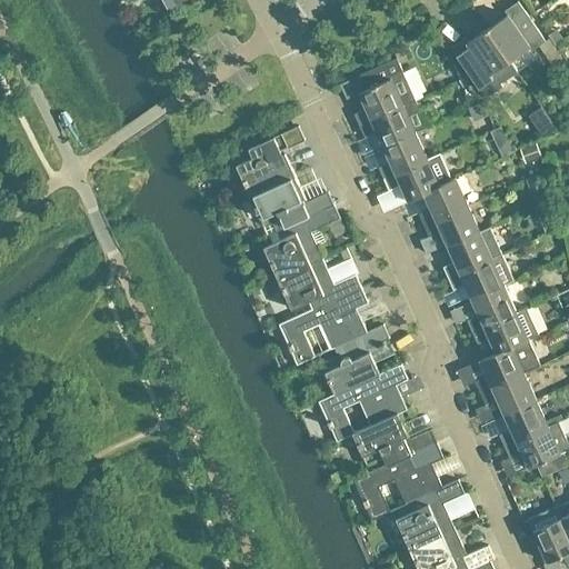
[(546,40),(518,0),(505,10),(508,15),(488,28),(510,60),(529,47),(531,50),(546,40)]
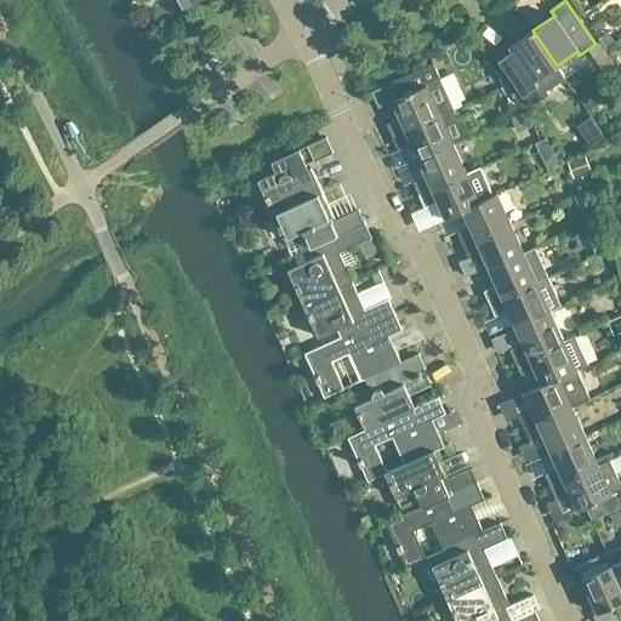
[(564,78),(557,66),(533,30),(511,45),(507,40),(493,51),(530,107),(548,93),(546,90),(564,78)]
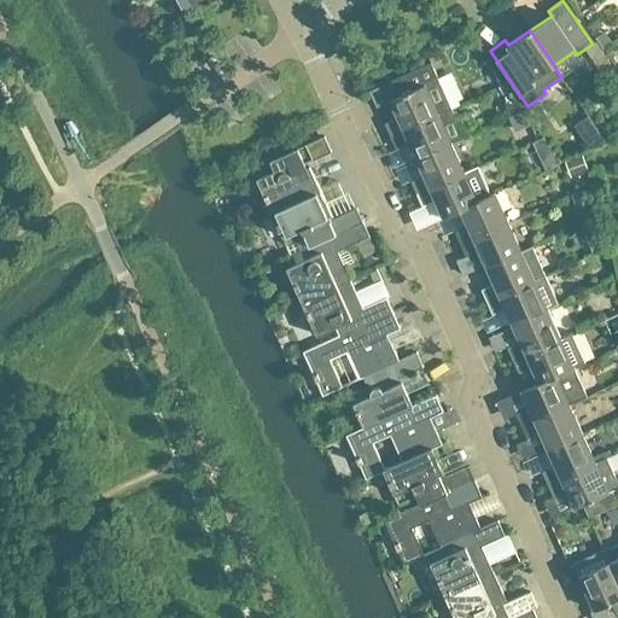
[(595,39),(602,50),(612,44),(604,33),(595,39)]
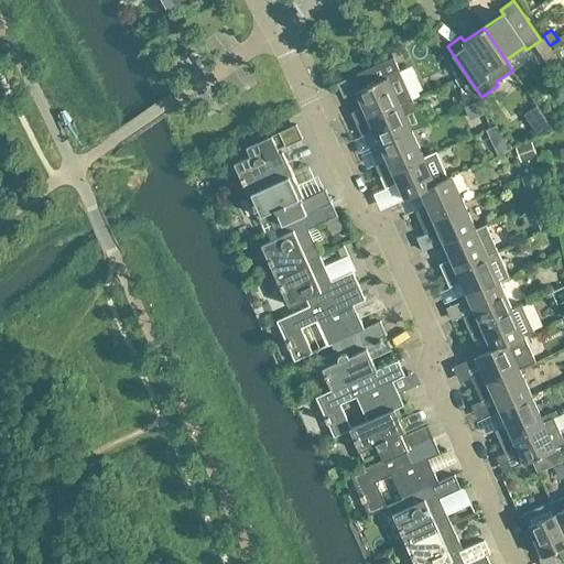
[(392,47),(390,49),(390,50),(393,56),(396,62),(403,57),(398,45),(392,47)]
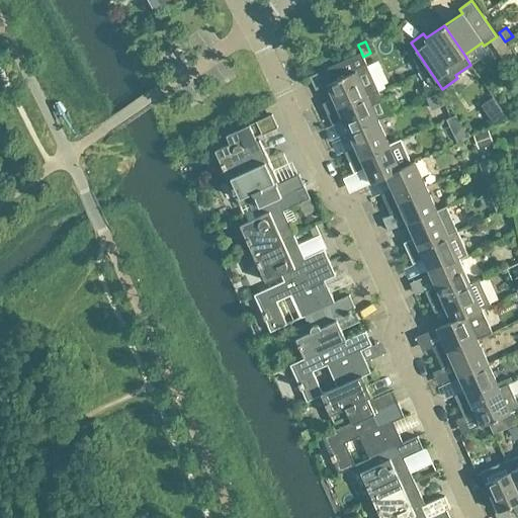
[(328,113),(367,95),(378,90),(367,65),(363,57),(361,52),(329,67),(335,80),(327,83),(334,98),(323,103),(328,113)]
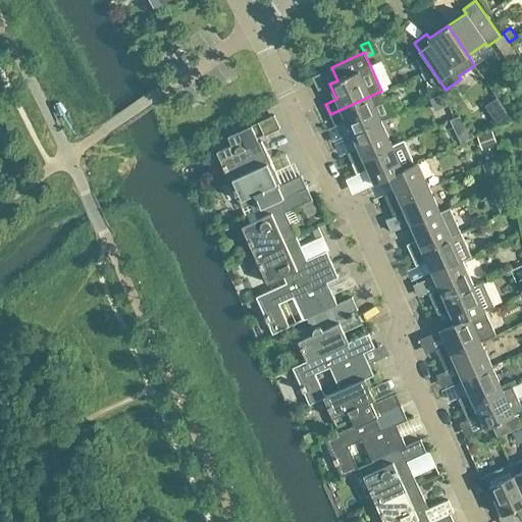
[(381,91),(370,96),(330,114),(334,124),(346,119),(352,134),(381,120),(393,115),(381,91)]
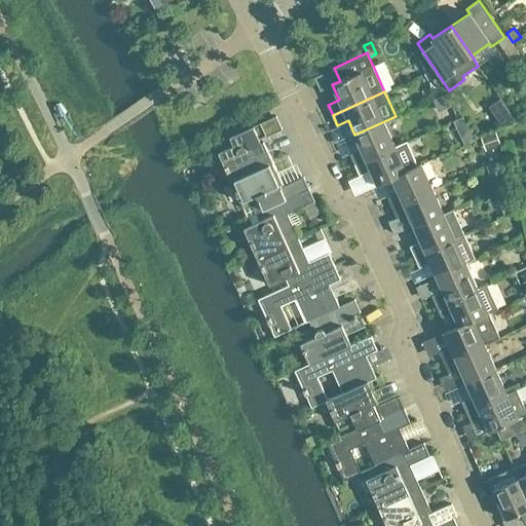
[(447,94),(434,100),(439,112),(452,106),(447,94)]
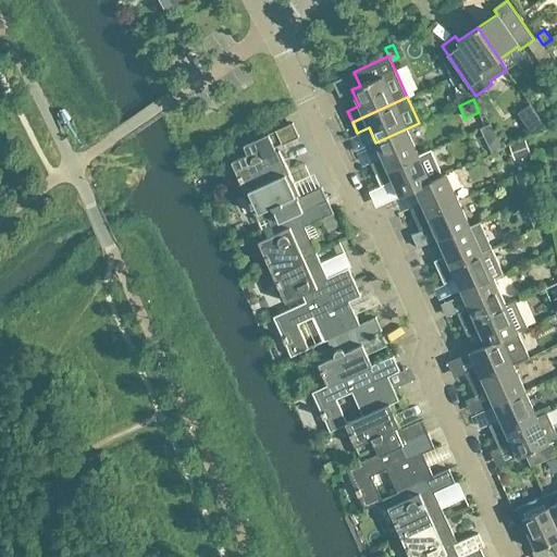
[(517,113),(532,134),(545,125),(530,104),(517,113)]
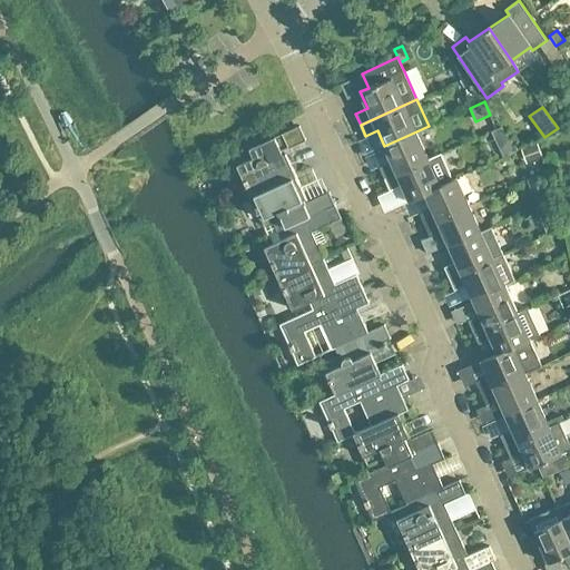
[(493,130),(504,156),(518,149),(505,124),(493,130)]
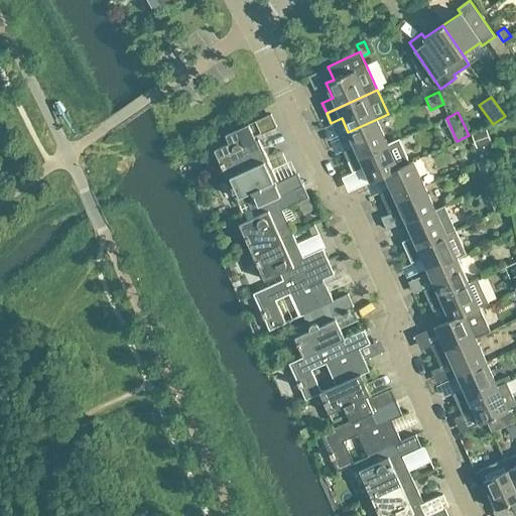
[(268,158),(257,135),(277,126),(271,113),(226,134),(230,142),(215,148),(227,176),(268,158)]
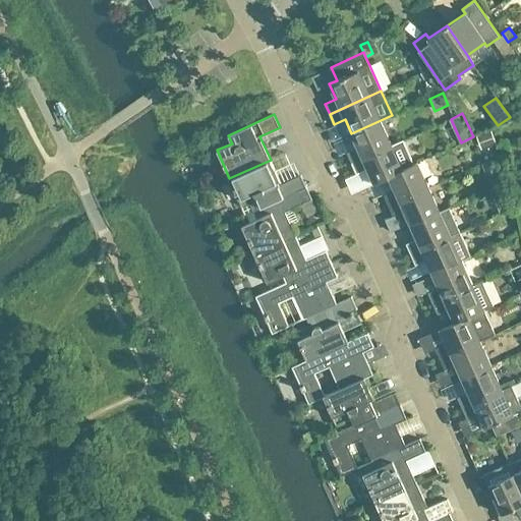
[(392,145),(381,120),(351,133),(357,148),(347,153),(351,163),(392,145)]
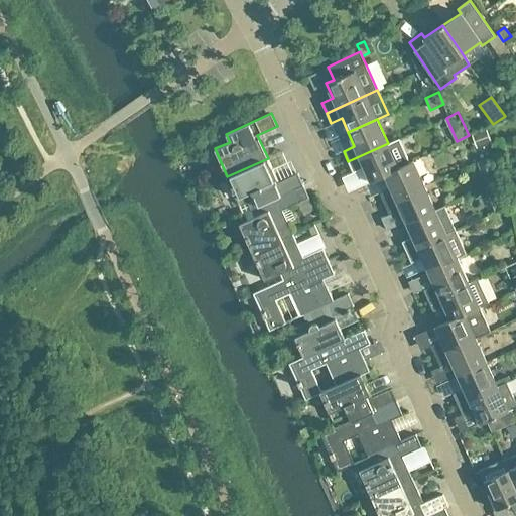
[(490,144),(486,131),(473,136),(477,148),(490,144)]
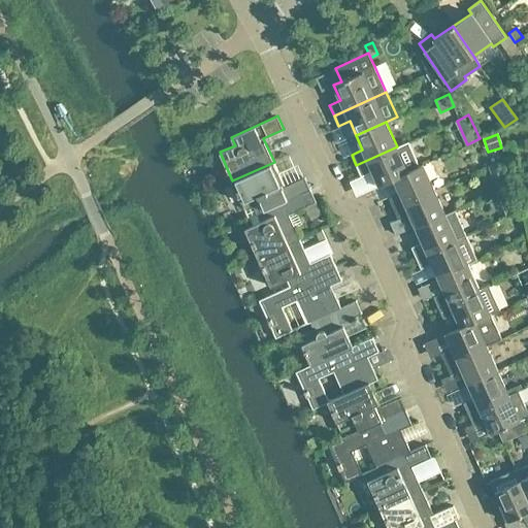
[(407,170),(419,165),(408,141),(397,146),(356,165),(361,175),(372,171),(378,186),(394,178),(407,171),(407,170)]
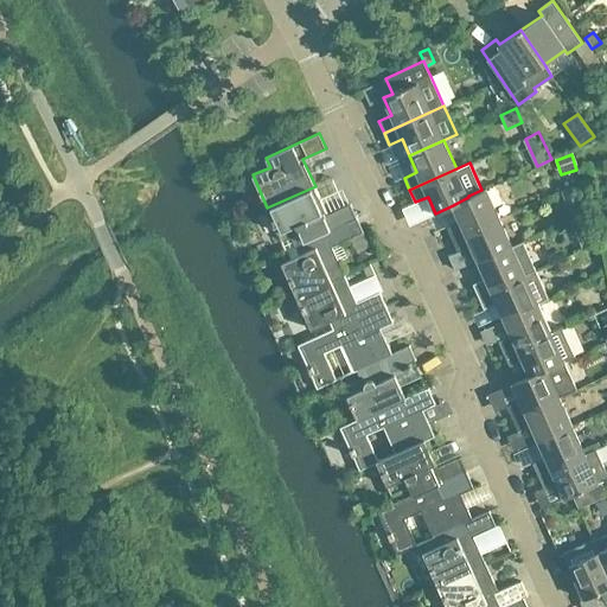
[(327,213),(315,186),(267,208),(282,241),(300,232),(304,241),(304,242),(349,222),(357,218),(350,203),(327,213)]
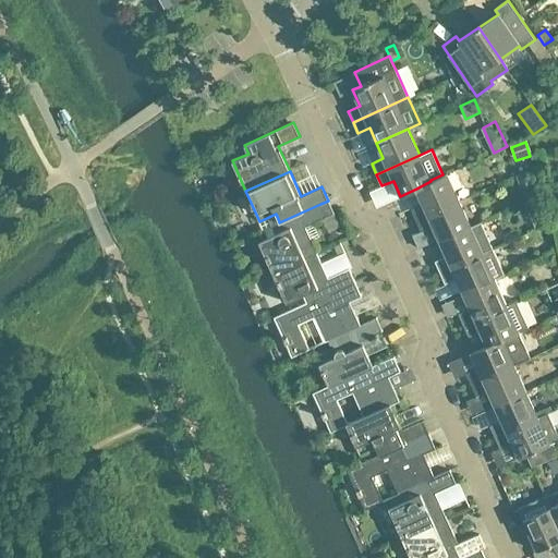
[(447,173),(443,174),(431,180),(431,181),(416,189),(423,203),(411,208),(415,220),(459,199),(447,173)]
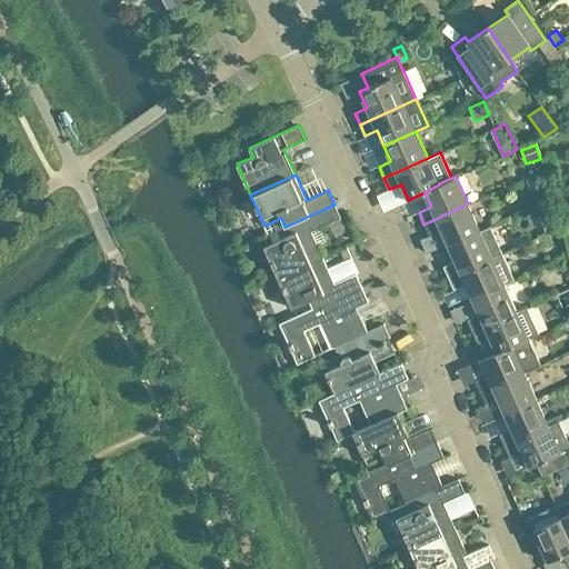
[(480,231),(468,203),(423,225),(429,236),(441,230),(448,246),(480,231)]
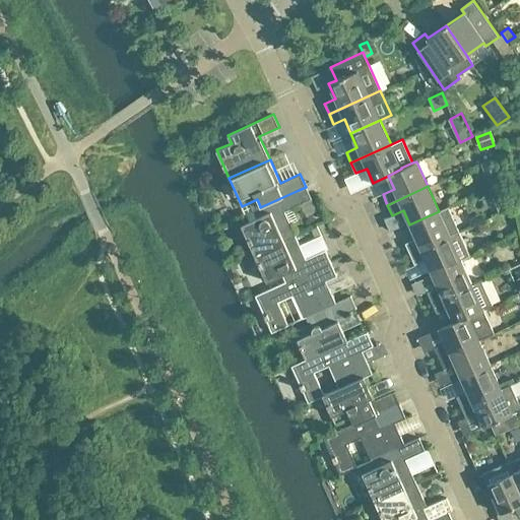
[(260,206),(253,210),(256,218),(241,224),(254,253),(295,235),(284,211),(311,199),(306,187),(299,190),(260,207),(260,206)]
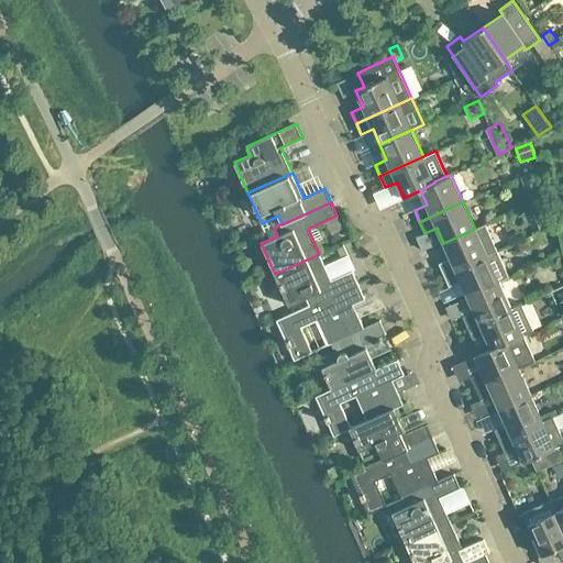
[(484,223),(475,229),(443,243),(450,257),(439,263),(443,275),(496,251),(484,223)]
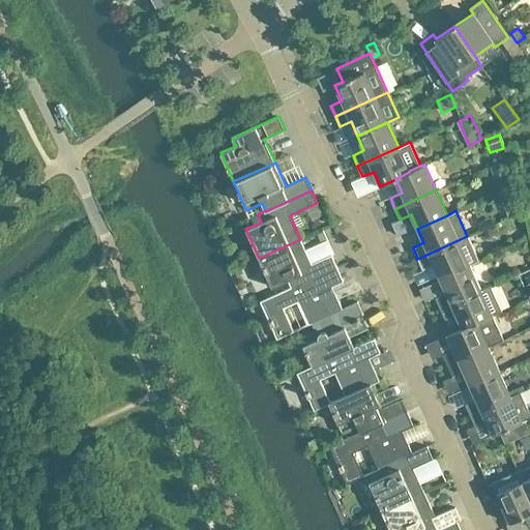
[(469,265),(461,244),(469,240),(467,236),(417,259),(422,269),(434,264),(440,278),(469,265)]
